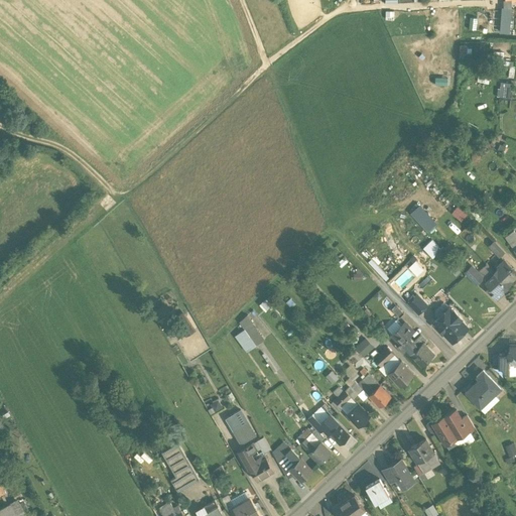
[(500,33),(509,34),(511,11),(501,10),(500,33)]
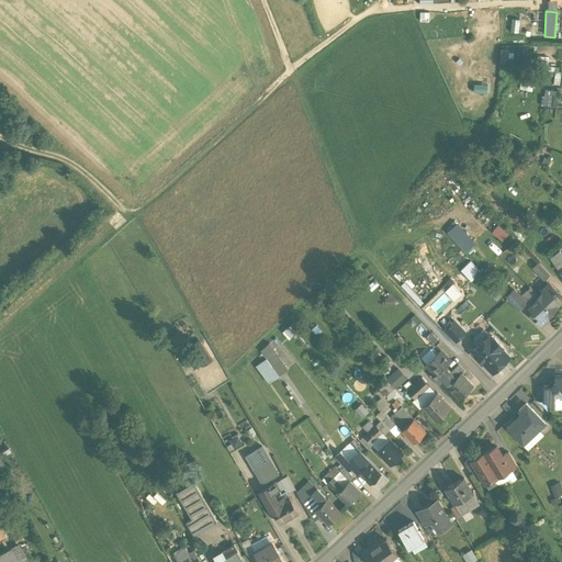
[(544,108),(555,108),(557,91),(546,90),(544,108)]
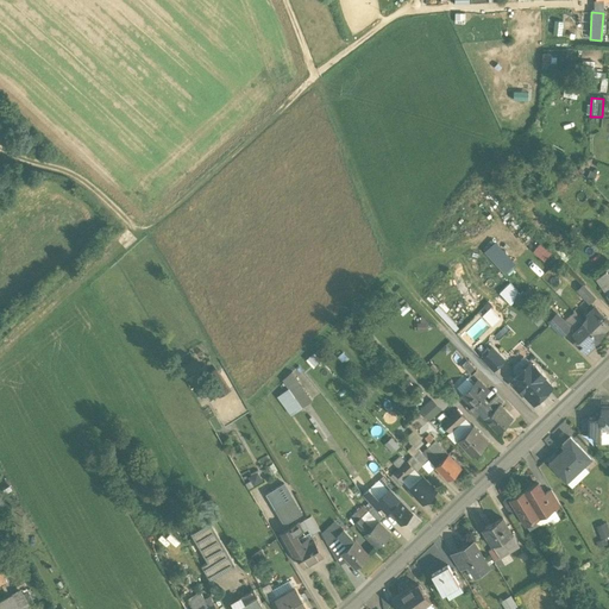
[(487,252),(506,274),(516,264),(497,243),(487,252)]
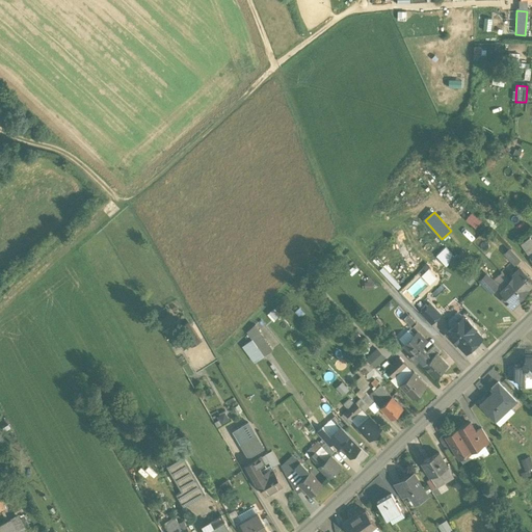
[(477,225),(481,219),(471,212),(466,218),(477,225)]
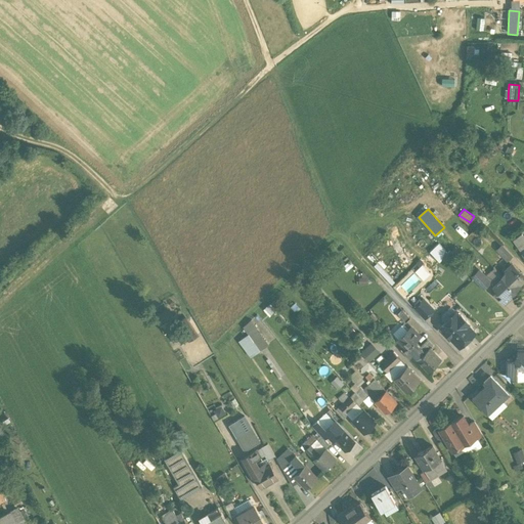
[(523,238),(522,234),(513,241),(517,246),(523,242),(523,241),(523,238)]
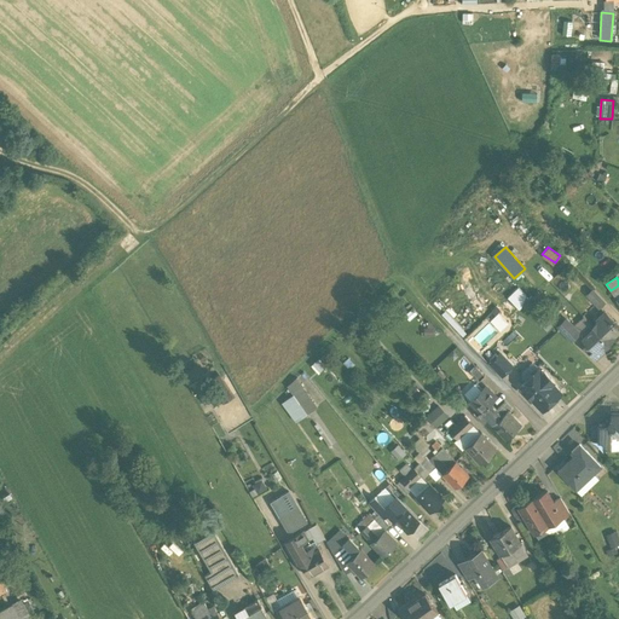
[(508,295),(519,308),(524,305),(528,311),(536,305),(519,285),(508,295)]
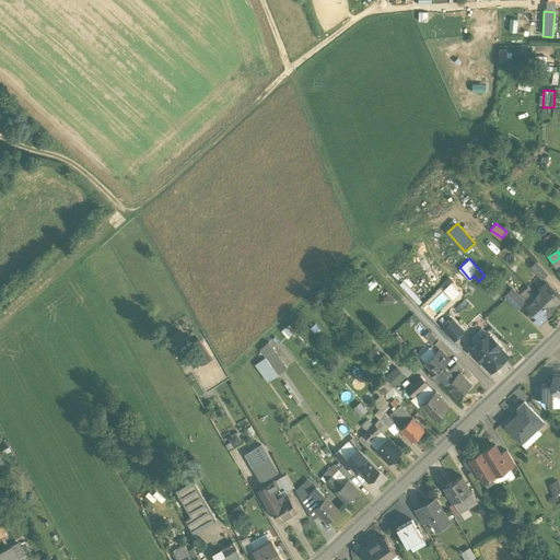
[(547,273),(536,263),(531,267),(541,279),(547,273)]
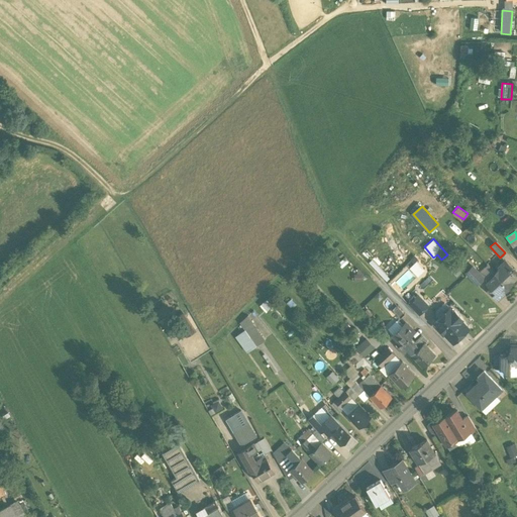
[(515,272),(505,261),(498,268),(499,269),(495,274),(496,275),(508,287),(513,282),(512,281),(516,277),(514,273),(515,272)]
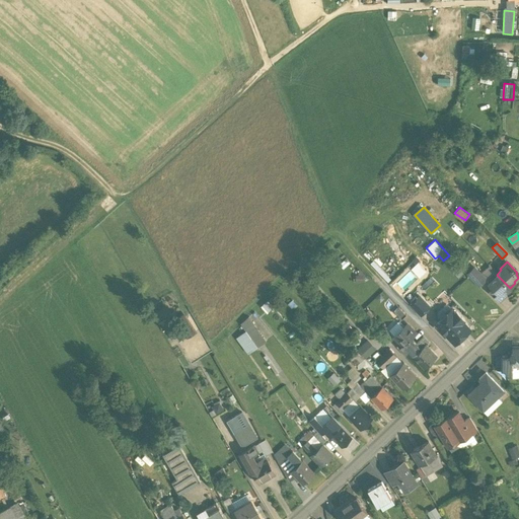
[(486,280),(474,268),(467,275),(478,287),(486,280)]
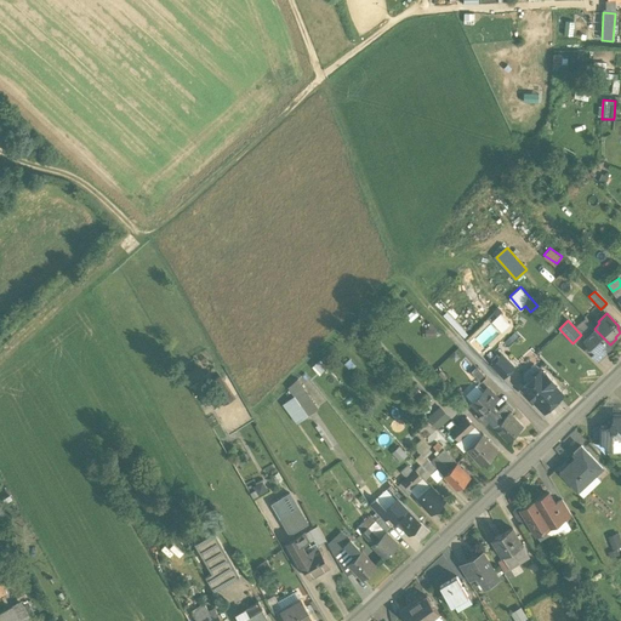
[(610,345),(596,330),(585,340),(588,345),(586,347),(598,360),(607,353),(605,352),(611,346),(610,345)]
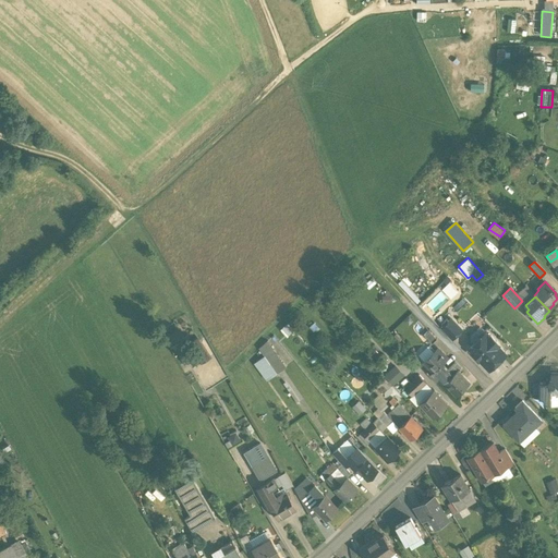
[(441,328),(452,340),(461,330),(450,319),(449,320),(447,319),(441,325),(444,326),(441,328)]
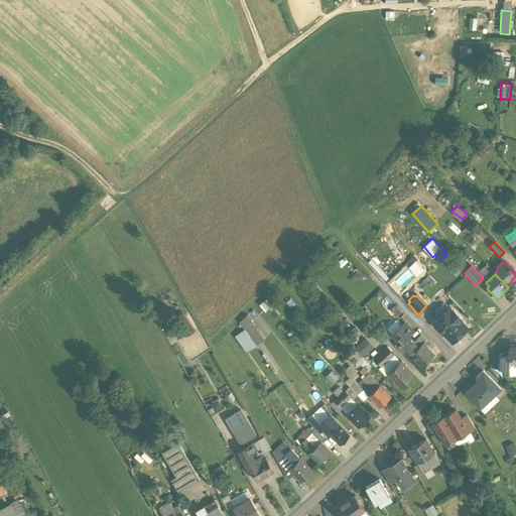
[(403,312),(396,304),(392,308),(399,316),(399,317),(404,312),(403,312)]
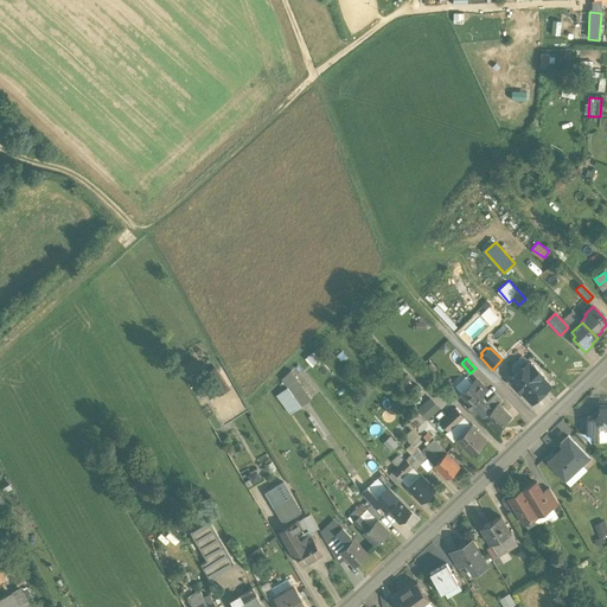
[(528,363),(510,379),(531,403),(550,385),(541,376),(543,375),(534,365),(531,366),(528,363)]
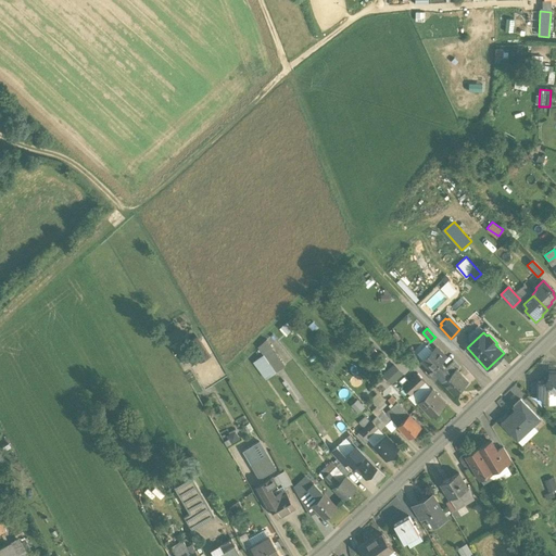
[(210,355),(197,336),(189,341),(201,361),(210,355)]
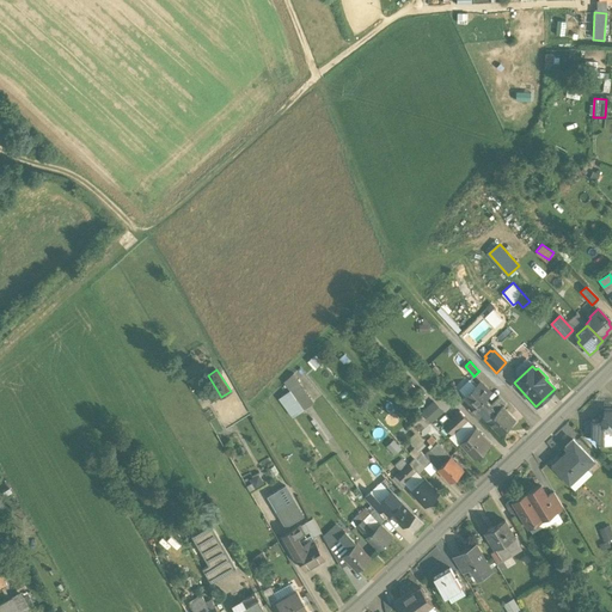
[(295,373),(283,380),(289,390),(280,396),(292,417),(313,404),(295,373)]
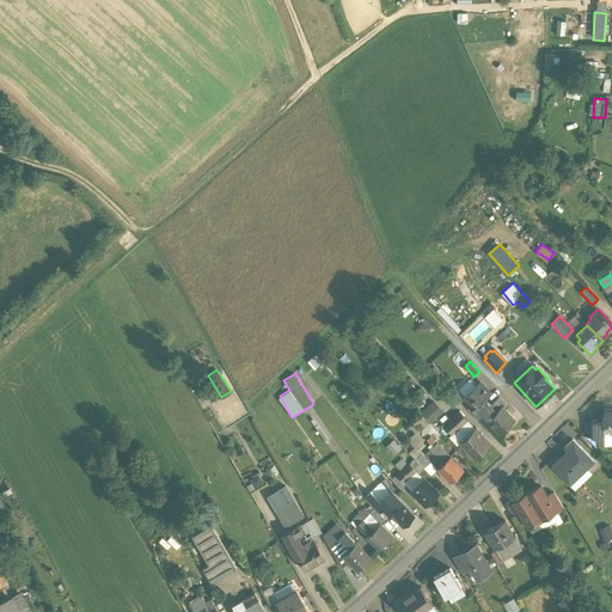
[(479,383),(464,397),(475,408),(476,408),(484,398),(485,398),(490,393),(479,383)]
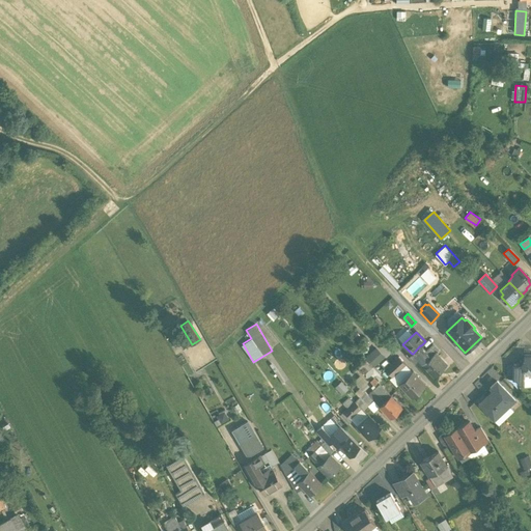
[(386,357),(391,362),(402,350),(396,344),(386,357)]
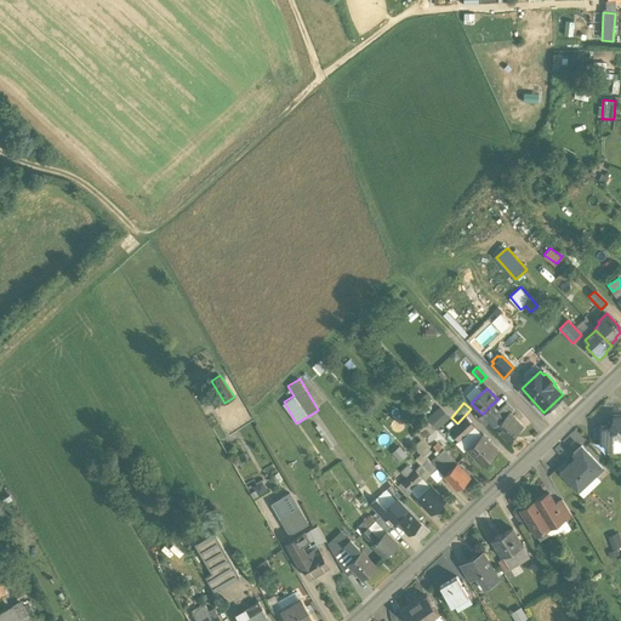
[(513,410),(506,403),(497,410),(494,414),(500,420),(494,426),(508,440),(522,427),(510,414),(513,410)]
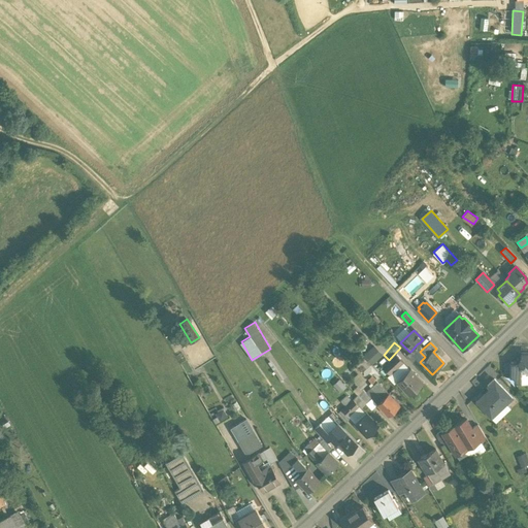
[(418,343),(410,352),(416,358),(420,362),(425,357),(420,352),(423,349),(419,343),(418,343)]
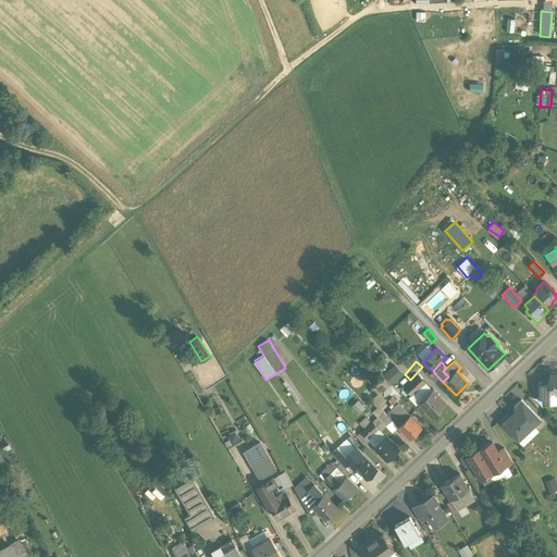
[(403,374),(395,366),(384,375),(392,384),(403,374)]
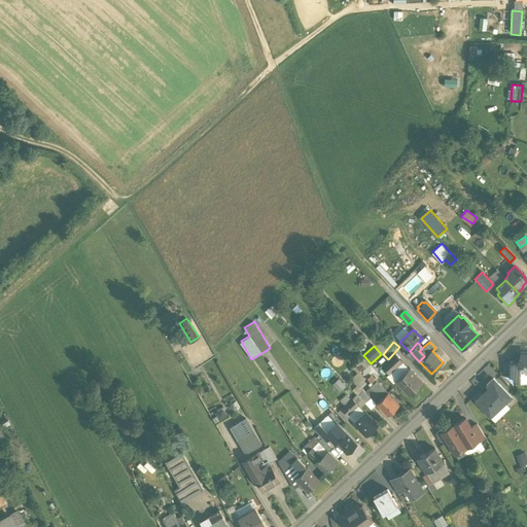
[(409,351),(405,355),(411,361),(415,357),(410,351),(409,351)]
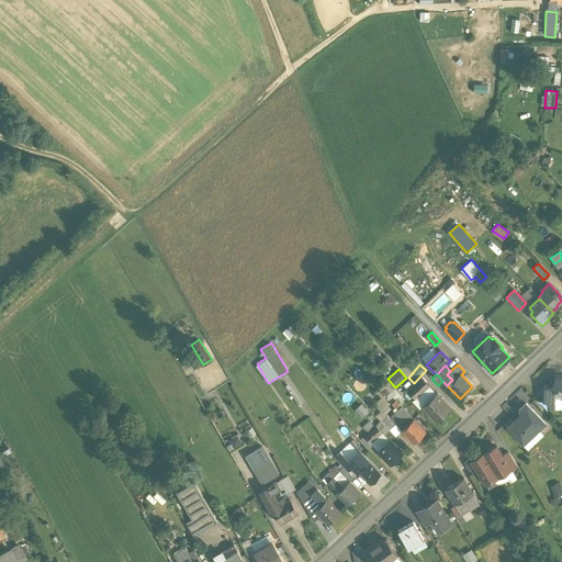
[(413,385),(407,391),(415,398),(429,385),(422,377),(413,385)]
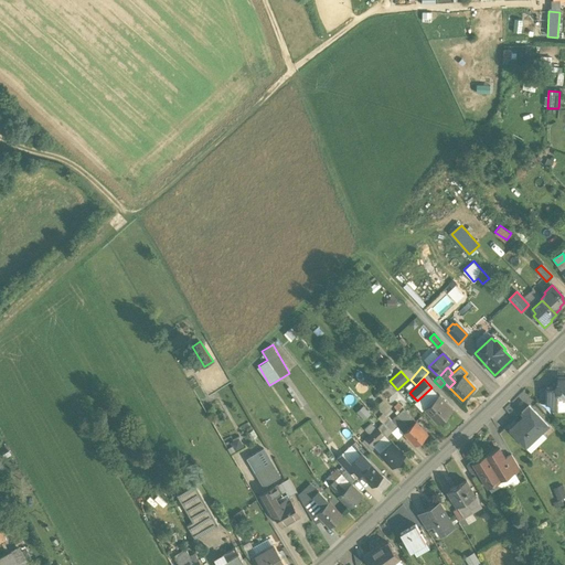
[(564,379),(557,379),(557,383),(555,383),(552,386),(552,388),(546,388),(545,404),(551,405),(550,409),(554,409),(564,409),(564,405),(564,379)]
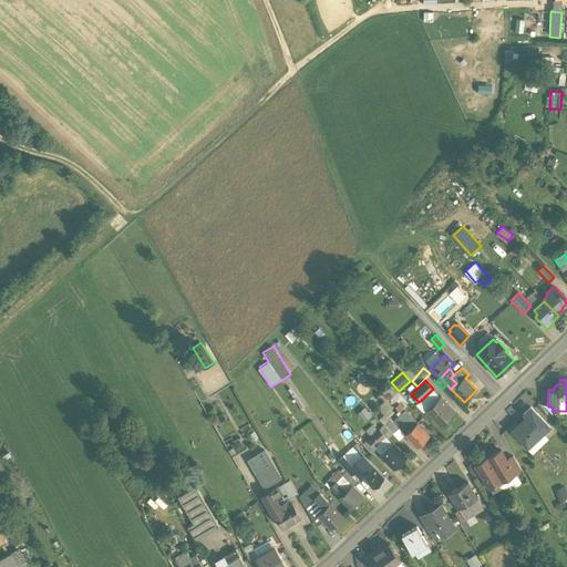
[(412,384),(406,389),(411,394),(416,389),(412,384)]
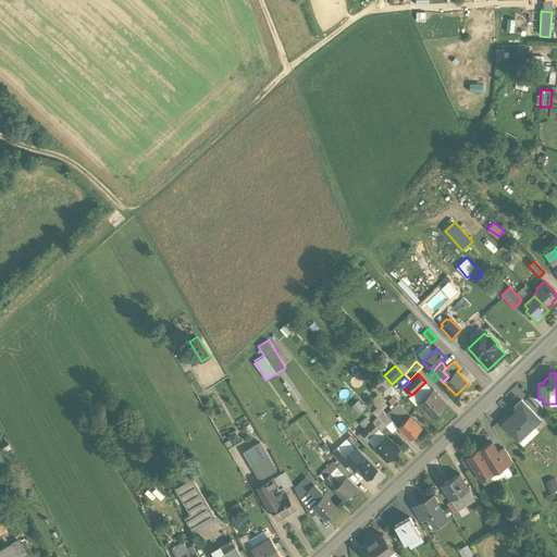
[(425,382),(411,395),(419,403),(433,390),(425,382)]
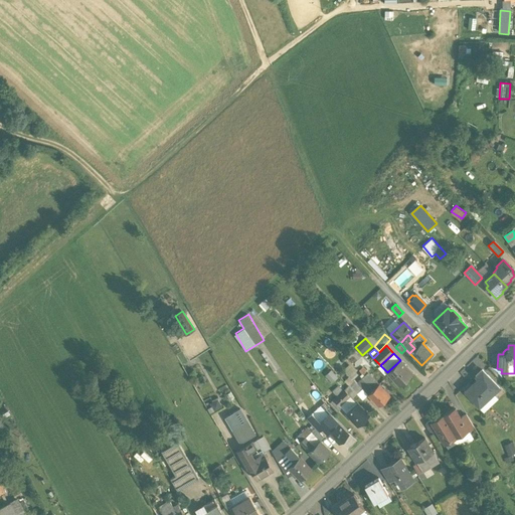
[(387,372),(399,385),(412,373),(400,360),(387,372)]
